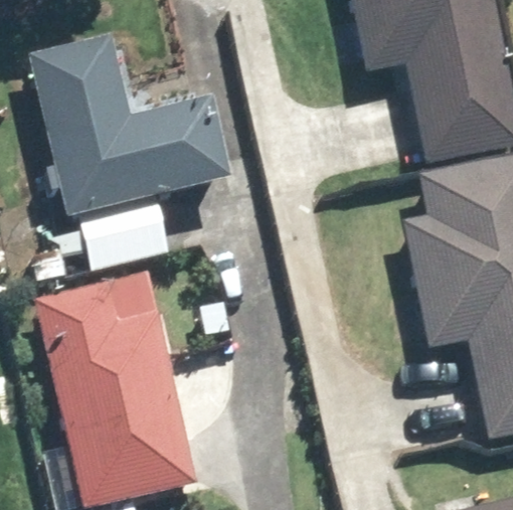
[(406,62),(426,163),(512,145),(512,74),(498,0),(346,0),(360,71),(406,62)]
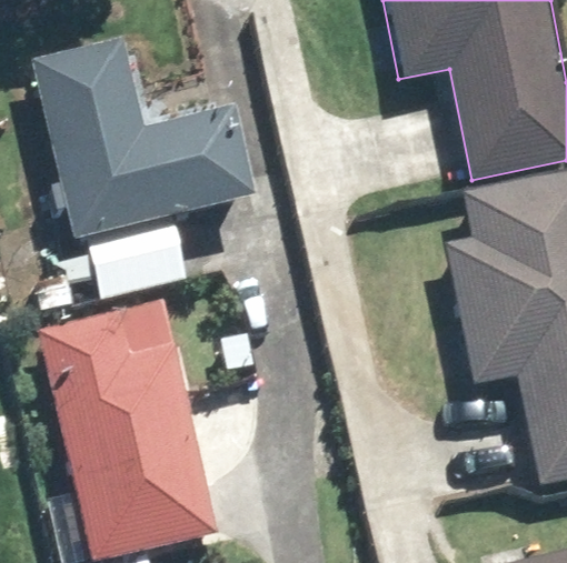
[(143,126),(125,40),(31,61),(72,243),(86,241),(177,220),(250,203),(228,107),(143,126)]
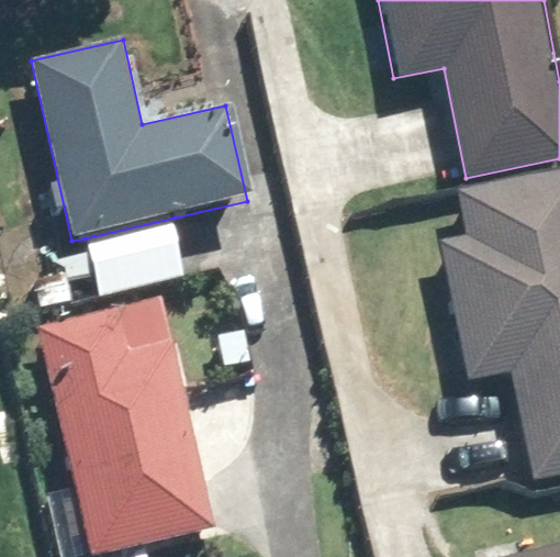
[(469,234),(440,240),(468,381),(507,374),(529,482),(559,475),(559,167),(459,188),(469,234)]
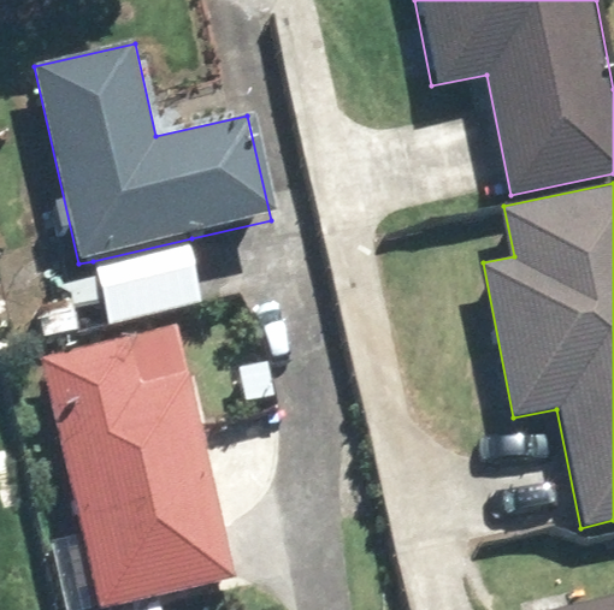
[(192,238),(93,261),(106,324),(206,301),(192,238)]
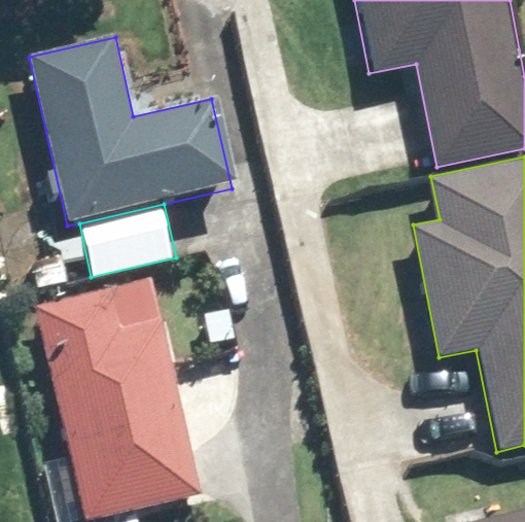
[(55,521),(67,521),(83,518),(83,521),(90,521),(205,495),(155,276),(34,304),(68,454),(41,460),(55,521)]
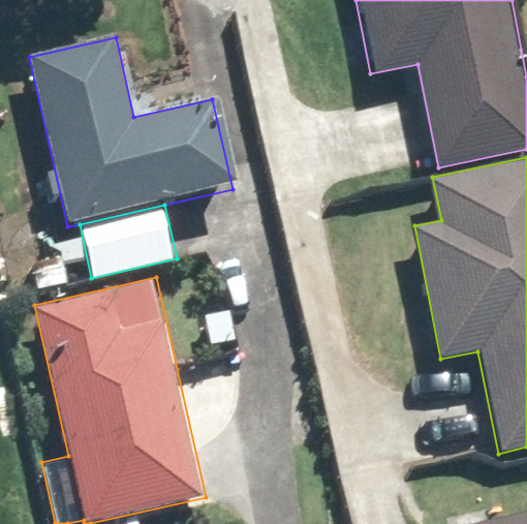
[(526,509),(453,523),(526,523),(526,509)]
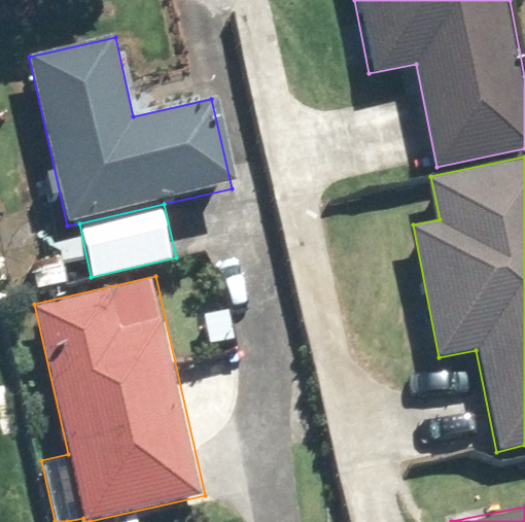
All buildings are outlined.
